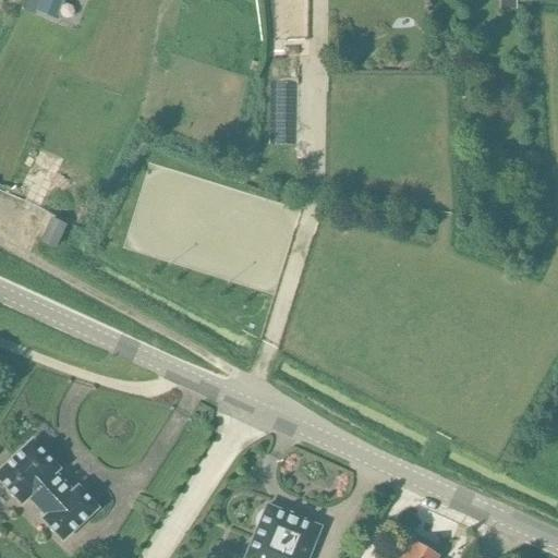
[(43,0),(37,13),(59,22),(68,0),(43,0)]
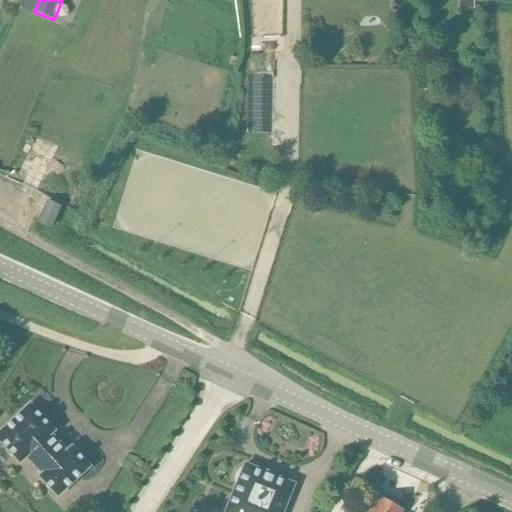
[(62,207),(47,200),(36,222),(51,230),(62,207)]
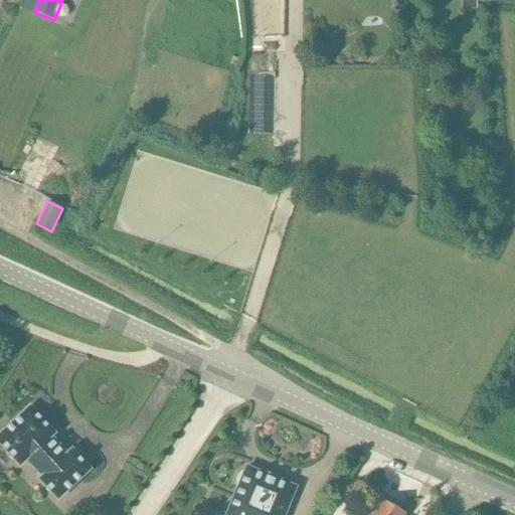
[(39,480),(58,500),(91,470),(72,450),(67,455),(51,438),(55,435),(30,407),(0,435),(0,444),(20,467),(27,460),(42,477),(39,480)]
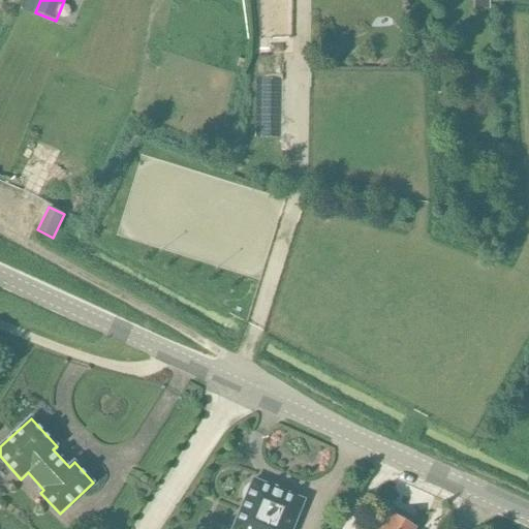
[(289,528),(303,497),(252,476),(232,527),(238,528),(289,528)]
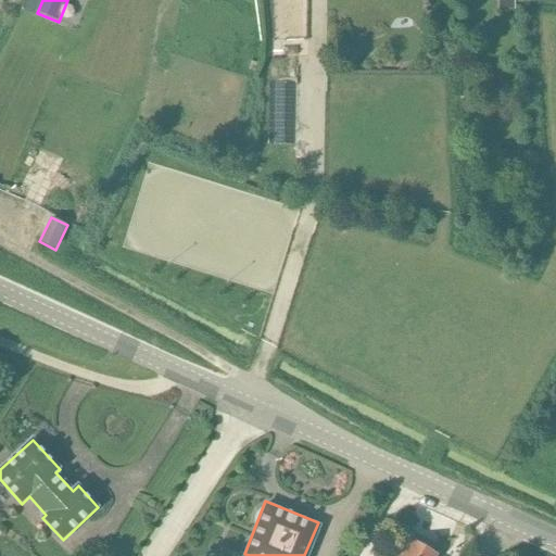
[(434,555),(437,554),(409,538),(399,555),(434,555)]
